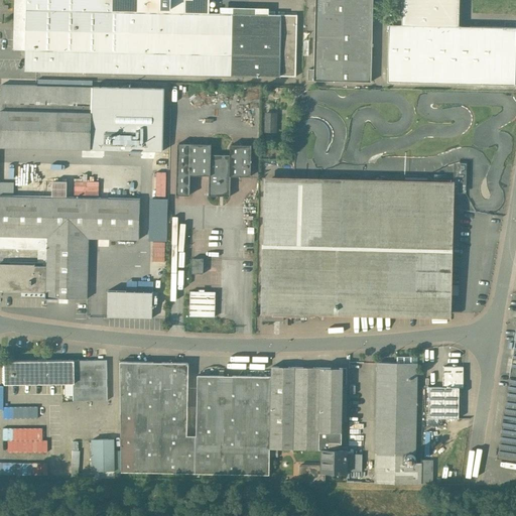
[(14,0),(14,31),(26,31),(25,50),(63,51),(62,72),(232,76),(233,14),(210,14),(172,13),(172,0),(14,0)]
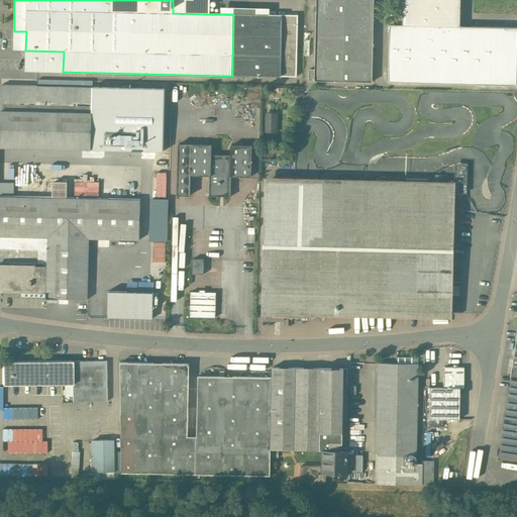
[(316,0),(315,70),(314,81),(372,83),(374,0),(316,0)]
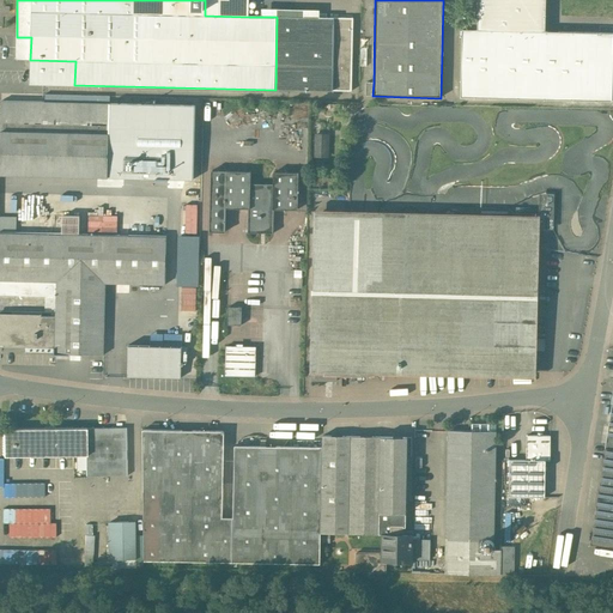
[(545,0),(478,0),(477,30),(545,31),(545,0)]
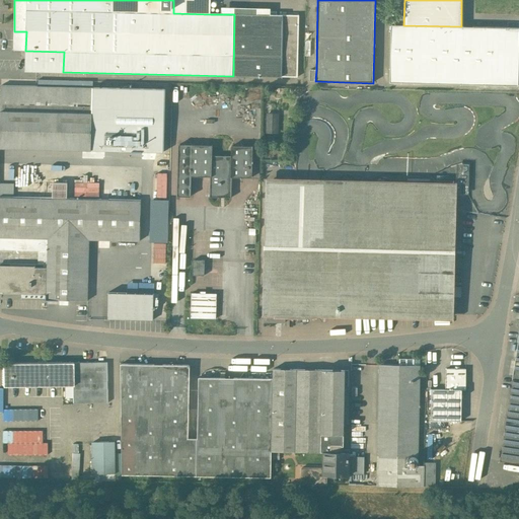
[(283,15),(234,14),(233,76),(281,77),(283,15)]
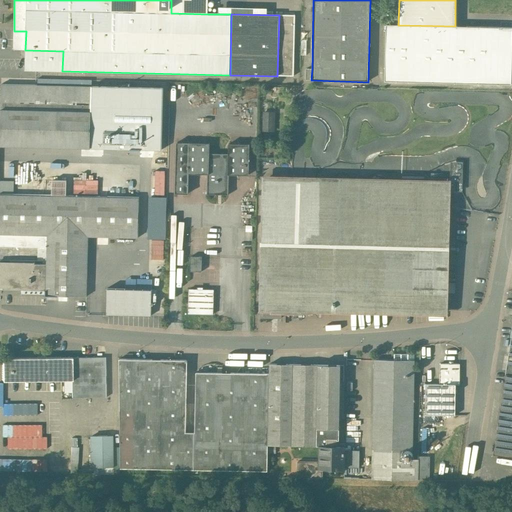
[(295,15),(279,15),(277,76),(294,76),(295,15)]
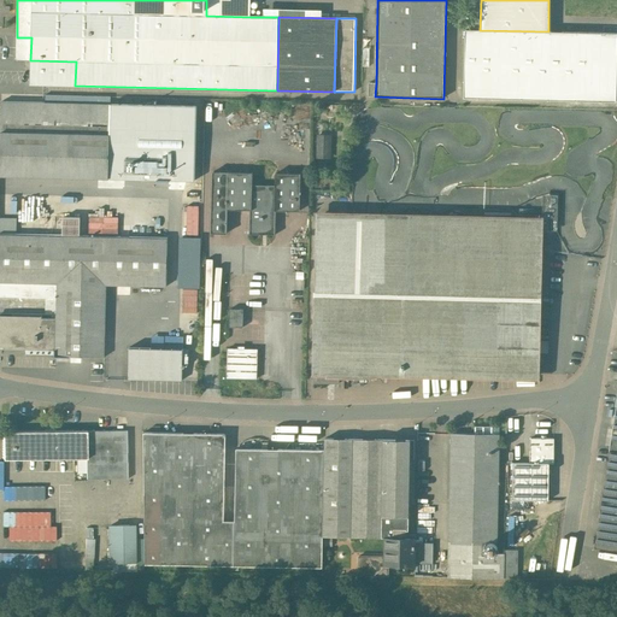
[(480,30),(465,30),(464,98),(616,103),(616,68),(616,33),(548,31),(480,30)]
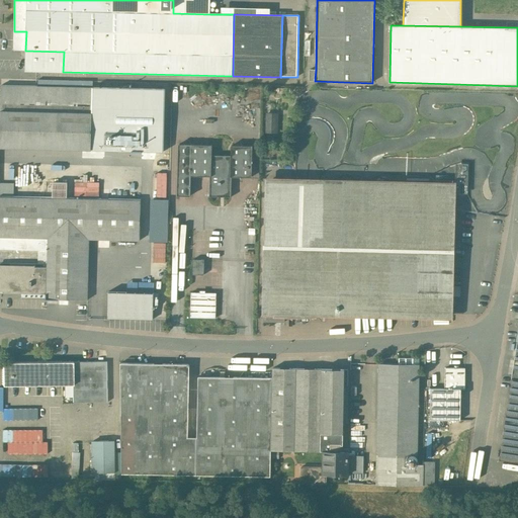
[(26,31),(14,31),(14,51),(25,51),(26,31)]
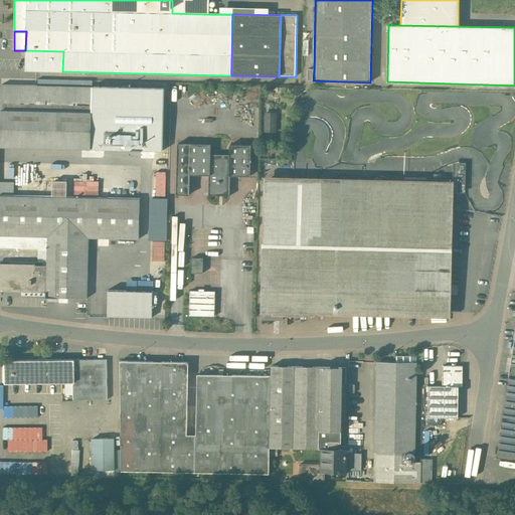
[(63,51),(25,50),(25,70),(62,71),(63,51)]
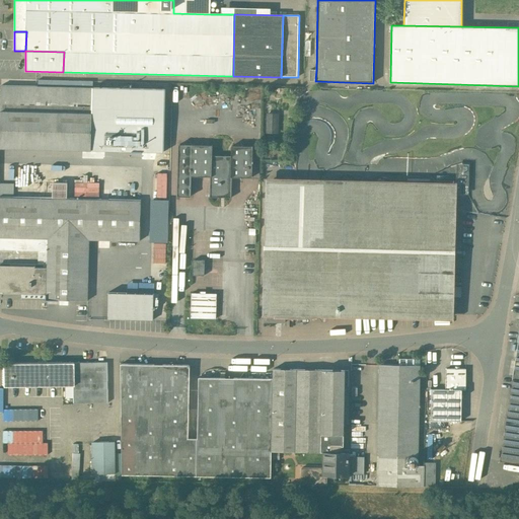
[(93,88),(1,85),(1,112),(92,114),(93,88)]
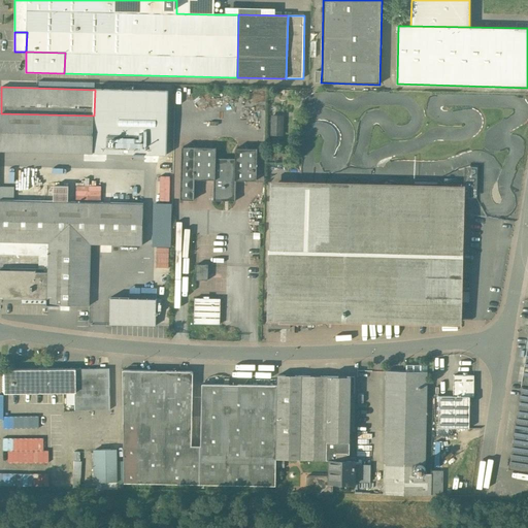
[(94,116),(1,113),(0,135),(0,150),(93,153),(94,116)]
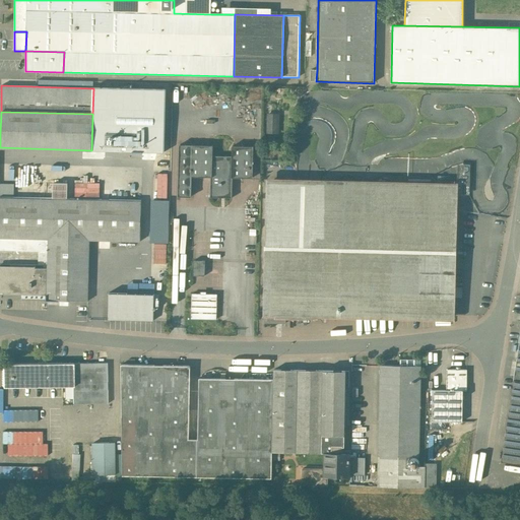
[(268,112),(268,133),(281,133),(281,112),(268,112)]
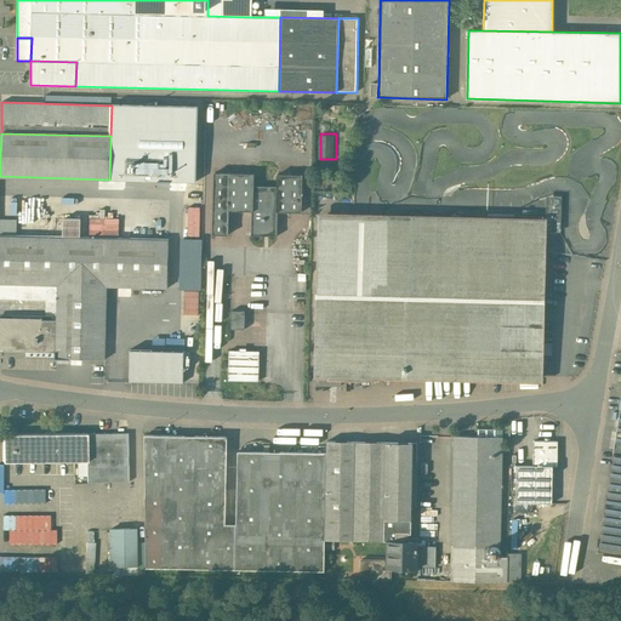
[(229,174),(215,174),(212,234),(228,235),(229,210),(229,174)]
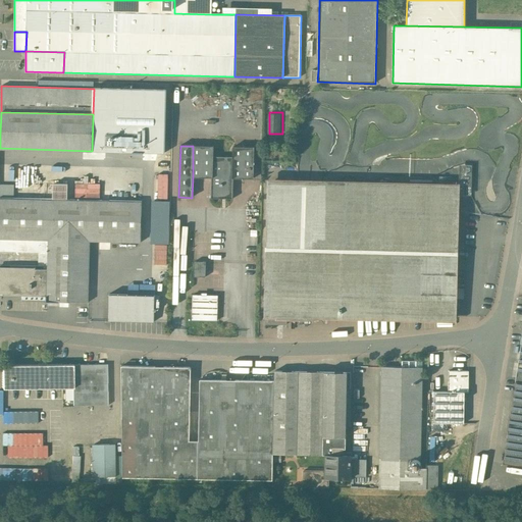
[(213,147),(193,146),(193,176),(212,177),(213,157),(213,147)]
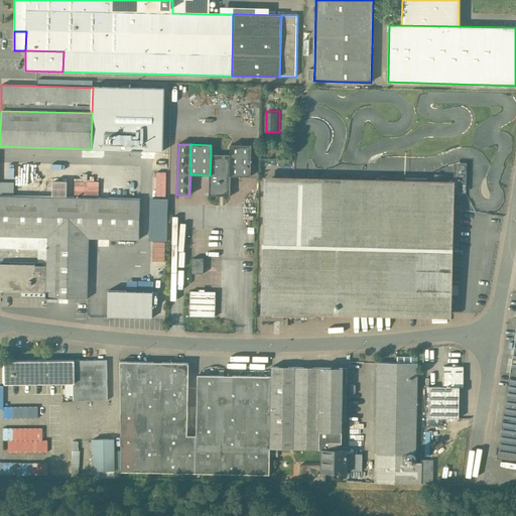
[(251,146),(231,145),(230,155),(230,176),(231,176),(250,176),(251,146)]
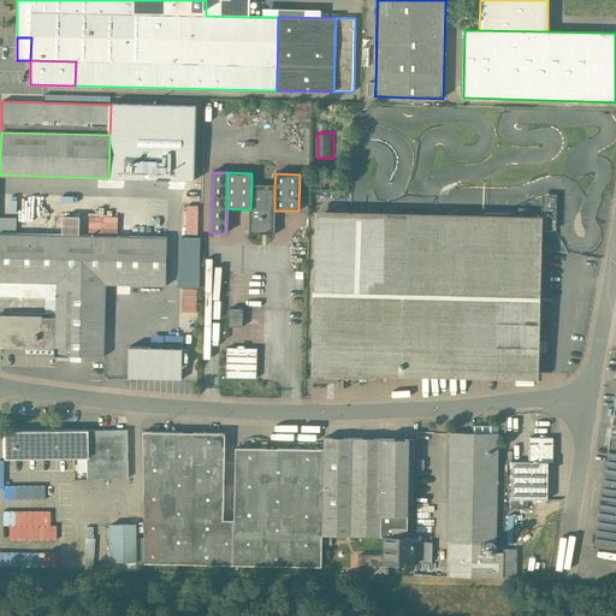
[(274,185),(252,185),(250,209),(249,234),(274,235),(276,211),(274,211),(274,185)]
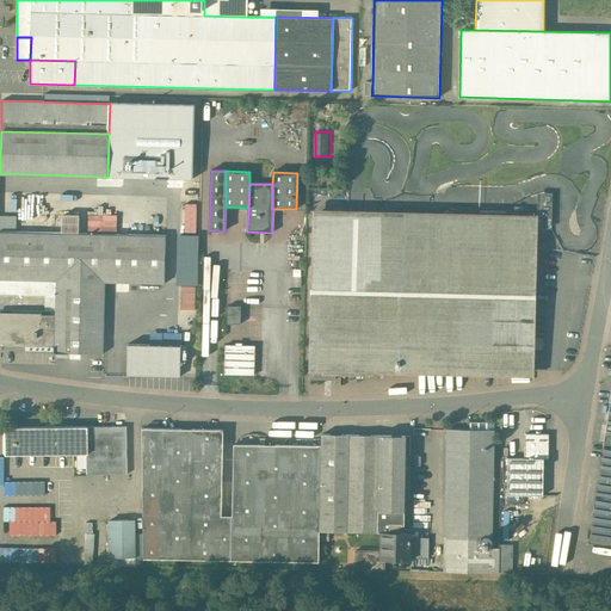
[(199,228),(199,203),(186,203),(186,228),(199,228)]
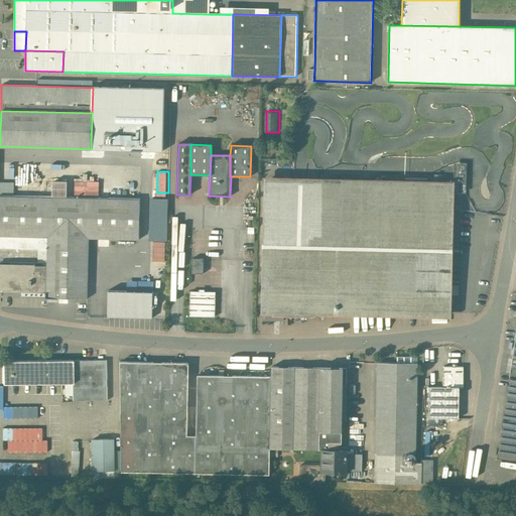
[(76,180),(76,192),(101,192),(101,181),(76,180)]
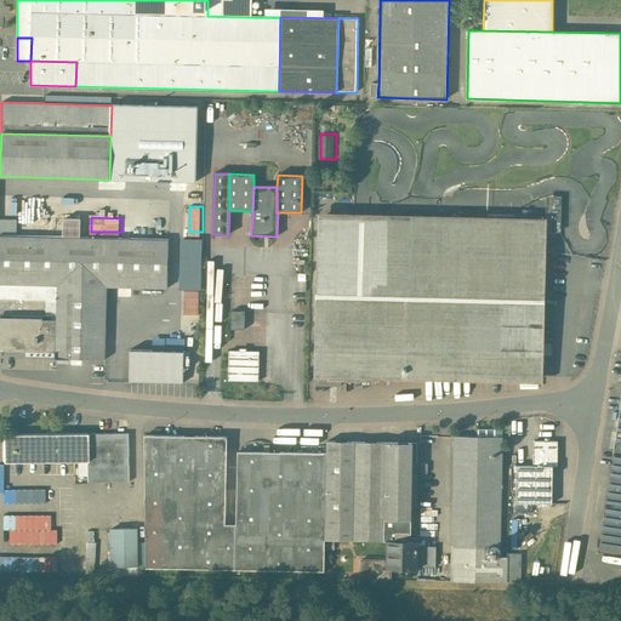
[(18,234),(18,218),(1,218),(1,234),(18,234)]
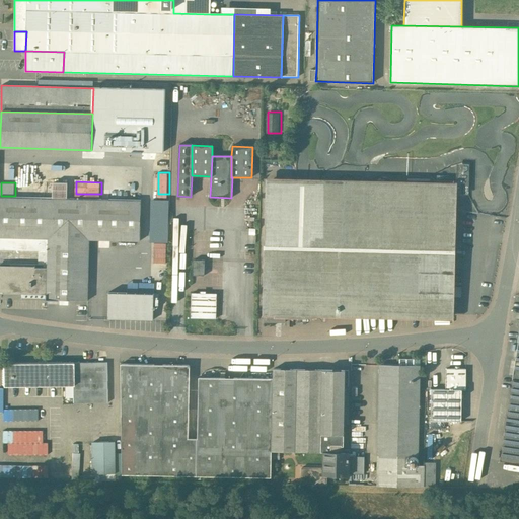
[(67,183),(53,183),(53,198),(67,198),(67,183)]
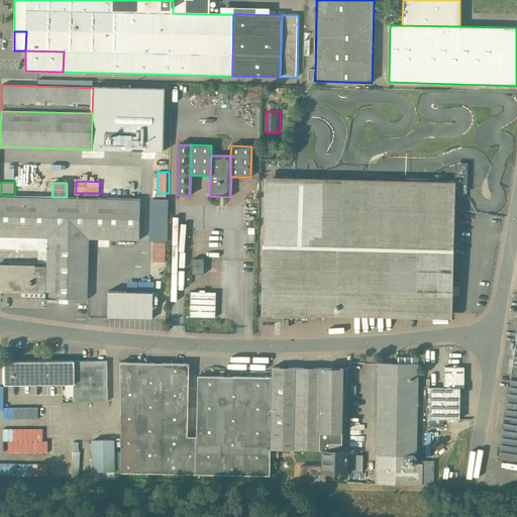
[(293,183),(265,183),(262,309),(451,314),(454,207),(454,187),(314,184),(295,184),(293,183)]
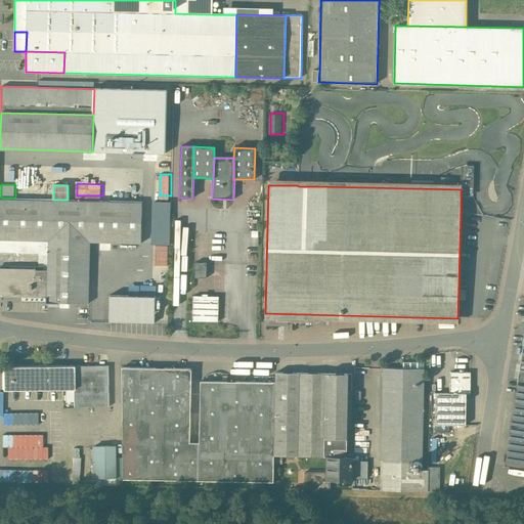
[(142,202),(0,198),(0,239),(48,242),(90,242),(141,244),(142,202)]
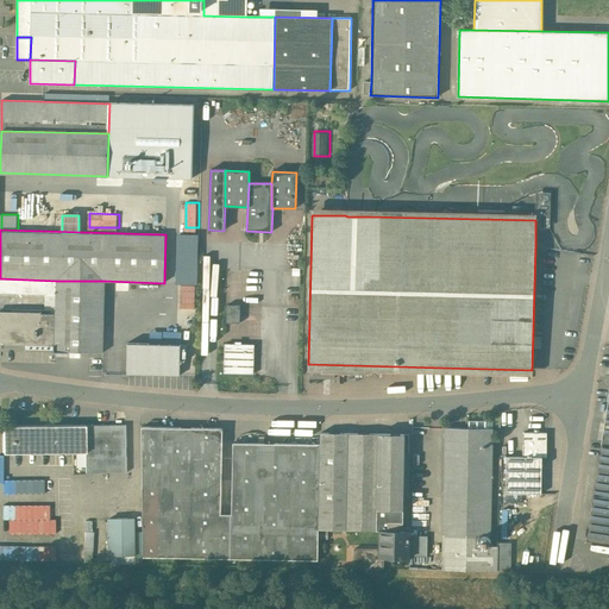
[(198,236),(180,236),(177,283),(198,284),(198,236)]
